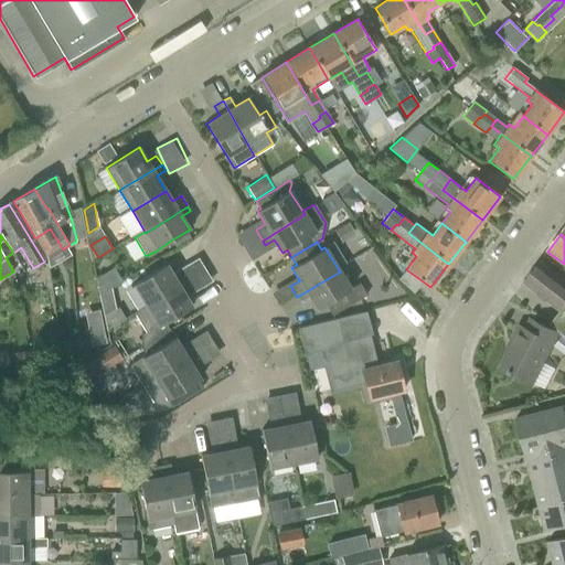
[(524,283),(561,310),(562,311),(564,313),(564,281),(540,263),(524,283)]
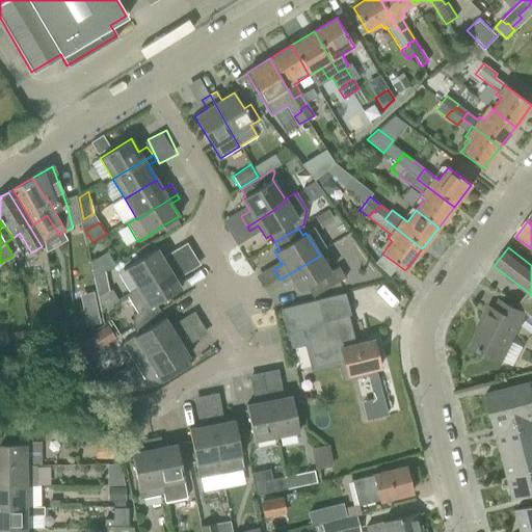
[(126,294),(128,298),(179,266),(173,257),(164,262),(157,249),(126,268),(137,288),(126,294)]
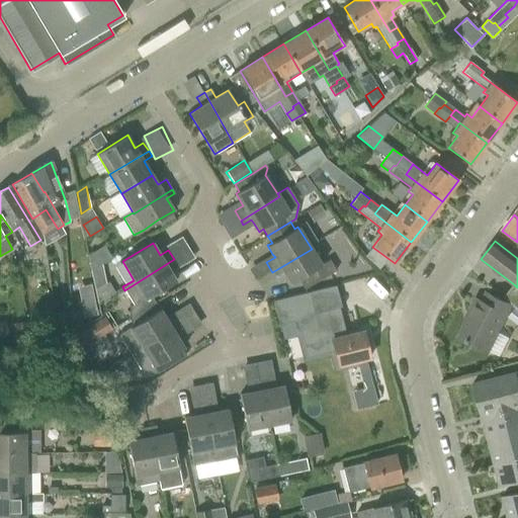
[(312,249),(272,272),(275,276),(283,271),(290,283),(315,269),(321,279),(336,270),(330,260),(321,265),(312,249)]
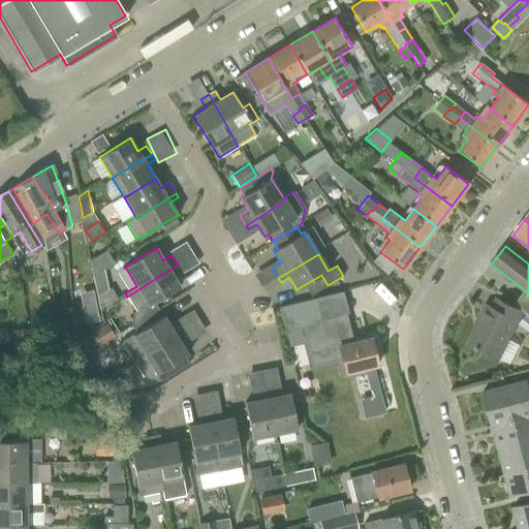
[(180,287),(174,278),(172,275),(181,270),(178,265),(127,297),(137,313),(133,315),(132,323),(134,327),(159,310),(154,302),(180,287)]
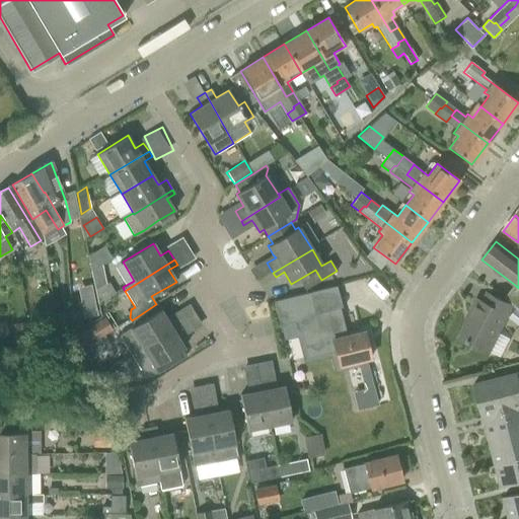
[(102,267),(91,274),(97,303),(108,296),(102,267)]
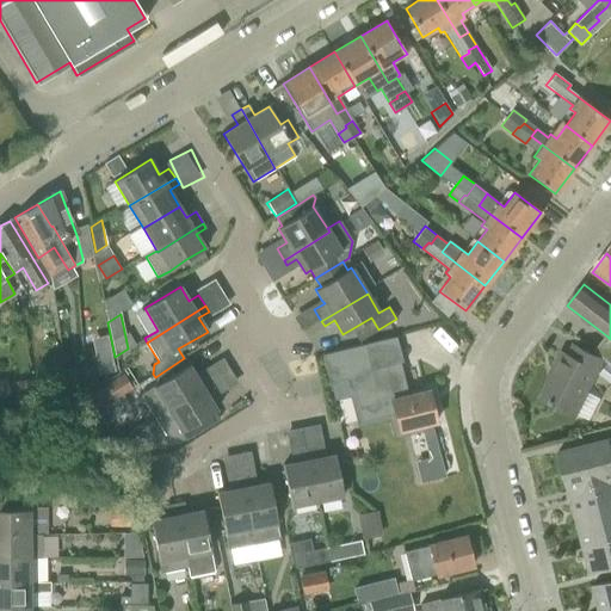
[(364,344),(322,355),(329,382),(351,377),(359,409),(362,419),(377,415),(377,417),(394,413),(399,431),(436,421),(436,419),(439,417),(437,406),(432,406),(429,390),(408,396),(400,362),(370,369),(364,344)]
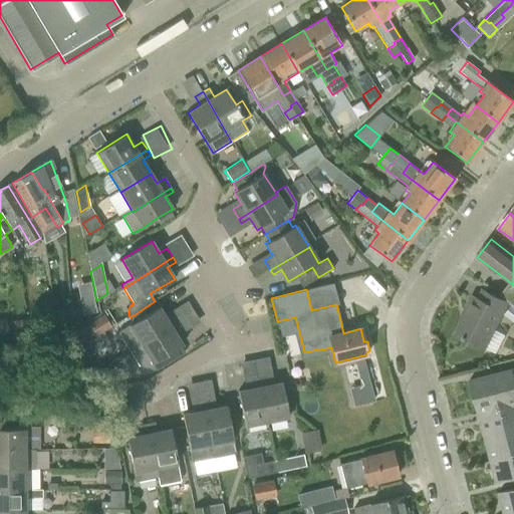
[(467,313),(456,335),(484,349),(485,347),(494,329),(502,313),(507,304),(482,292),(478,301),(472,298),(465,312),(467,313)]
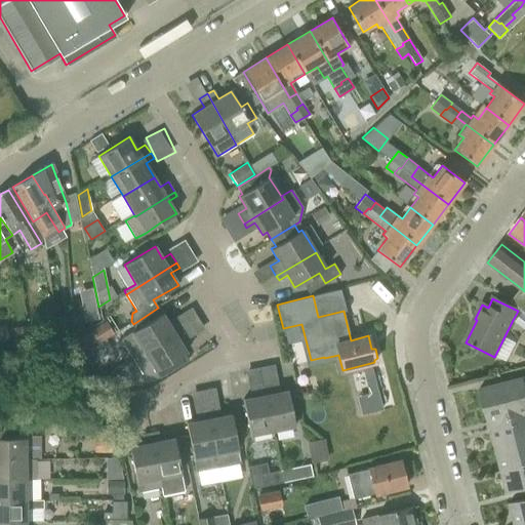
[(185,330),(182,327),(178,321),(170,326),(167,322),(162,314),(158,308),(133,324),(131,325),(135,330),(131,332),(120,339),(133,361),(185,330)]
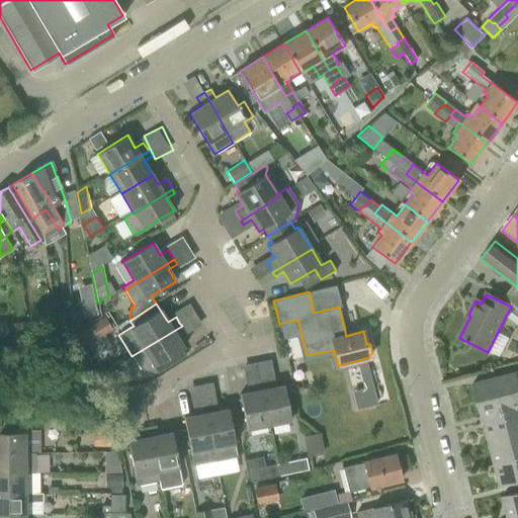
[(517,310),(515,308),(507,317),(517,325),(517,310)]
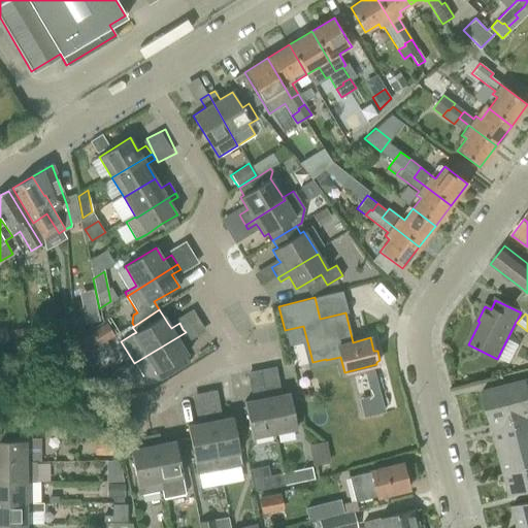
[(13,337),(13,330),(10,330),(9,322),(0,323),(0,343),(9,342),(8,337),(13,337)]
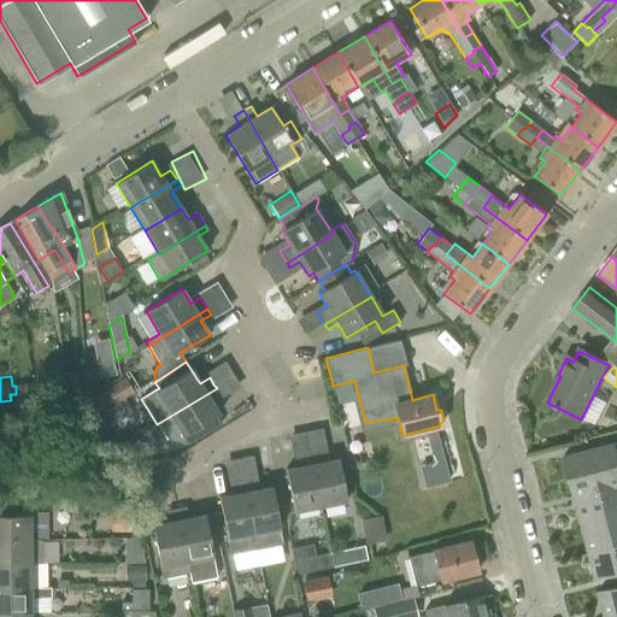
[(68,398),(76,398),(87,397),(84,376),(65,378),(66,393),(68,398)]
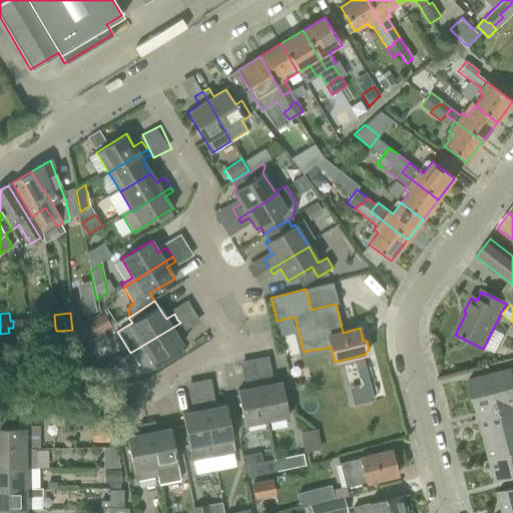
[(51,314),(40,315),(41,328),(53,327),(51,314)]
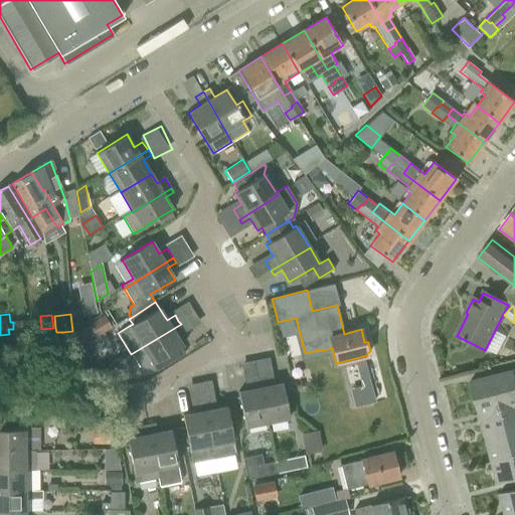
[(86,326),(76,331),(84,344),(94,338),(111,328),(104,315),(86,326)]
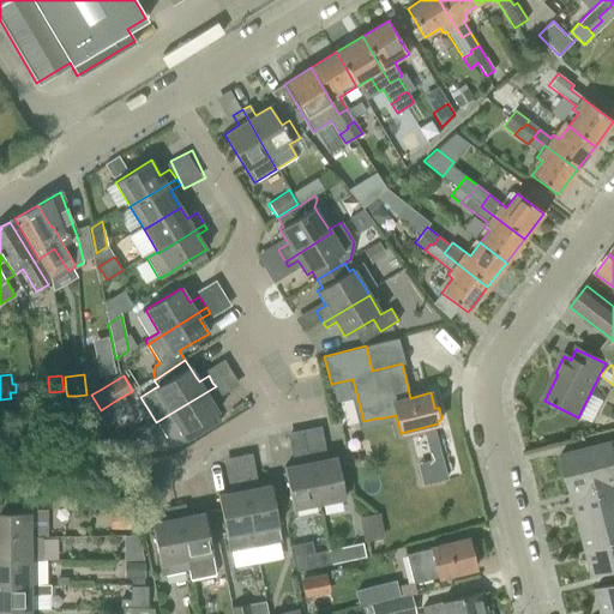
[(16,384),(16,392),(17,396),(41,393),(38,381),(16,384)]
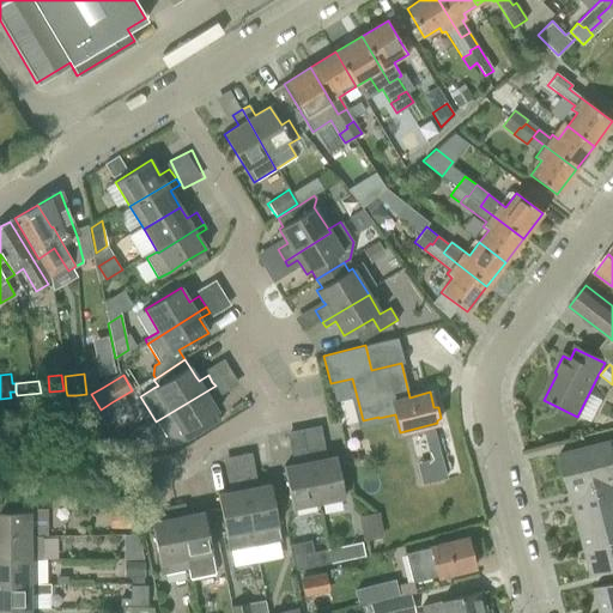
[(216,386),(156,422),(164,436),(187,441),(219,420),(216,413),(217,412),(208,398),(218,392),(216,386)]
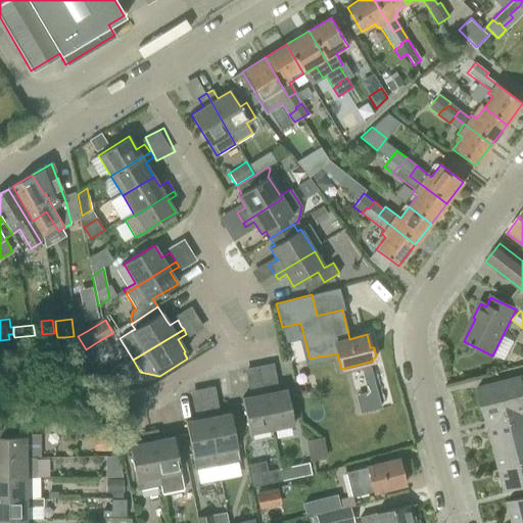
[(116,387),(107,372),(96,379),(104,393),(116,387)]
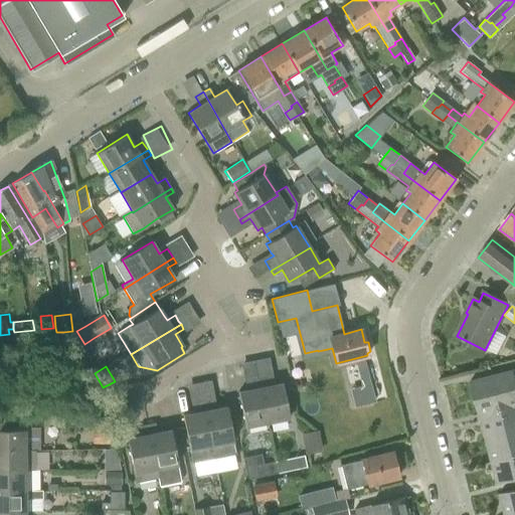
[(472,381),(481,420),(499,415),(497,410),(513,406),(514,405),(514,372),(514,370),(472,381)]
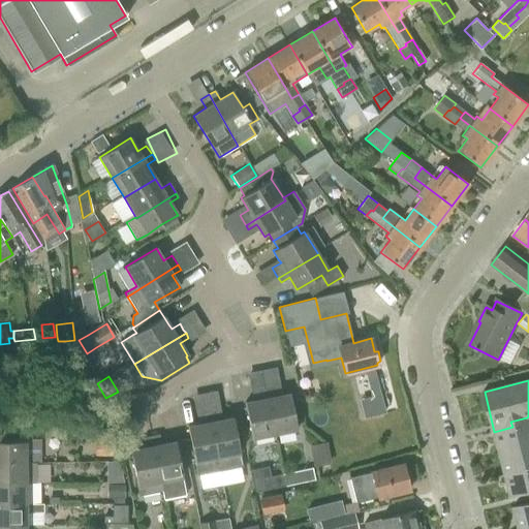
[(274,387),(266,389),(275,434),(297,430),(290,394),(281,396),(276,397),(274,387)]
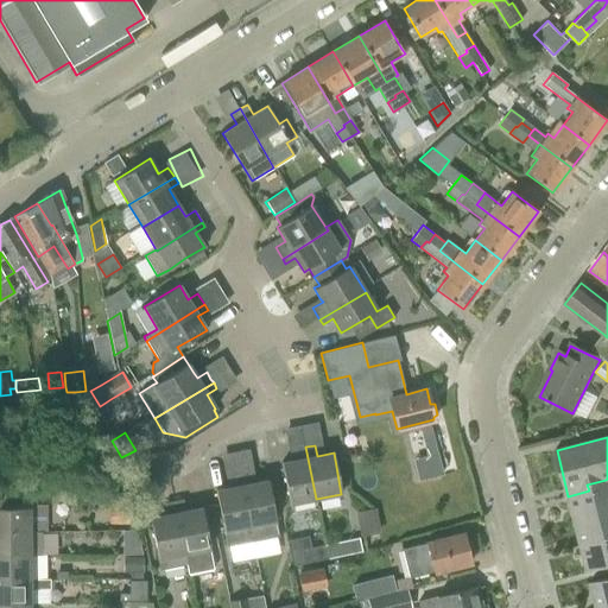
[(290,461),(282,463),(290,504),(316,499),(305,447),(304,447),(296,449),(298,460),(290,461)]
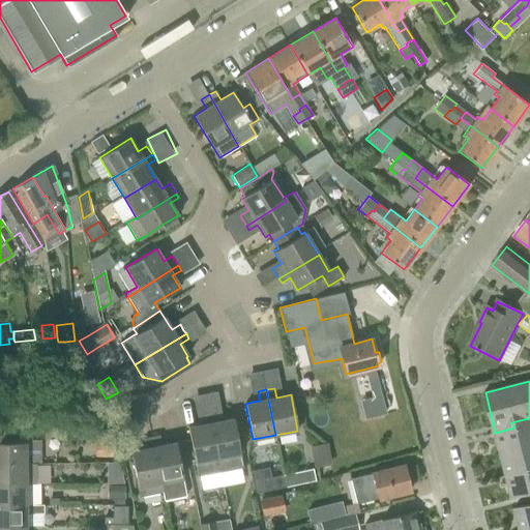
[(217,412),(211,413),(221,471),(242,467),(233,418),(219,421),(217,412)]
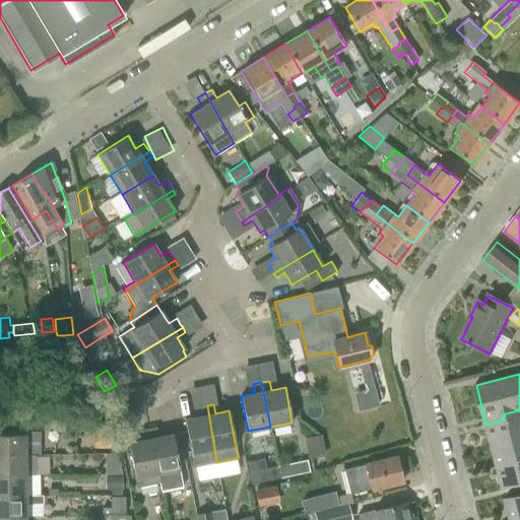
[(216,462),(207,405),(197,407),(199,416),(185,419),(194,467),(216,462)]
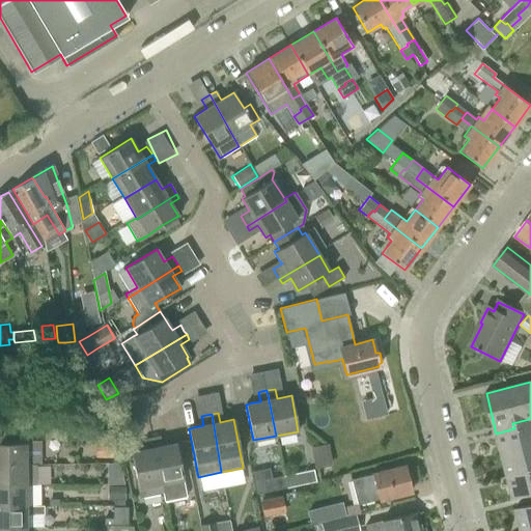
[(530,447),(530,425),(529,419),(512,423),(514,428),(496,434),(502,455),(530,447)]
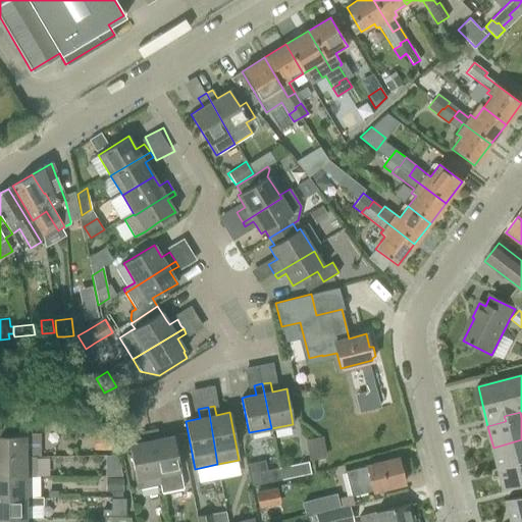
[(157,429),(152,430),(162,492),(184,488),(173,436),(159,438),(157,429)]
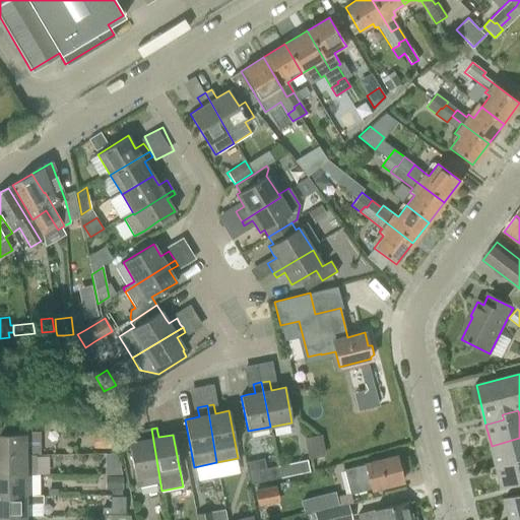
[(161,491),(151,429),(140,431),(142,440),(128,443),(137,486),(158,482),(160,491),(161,491)]
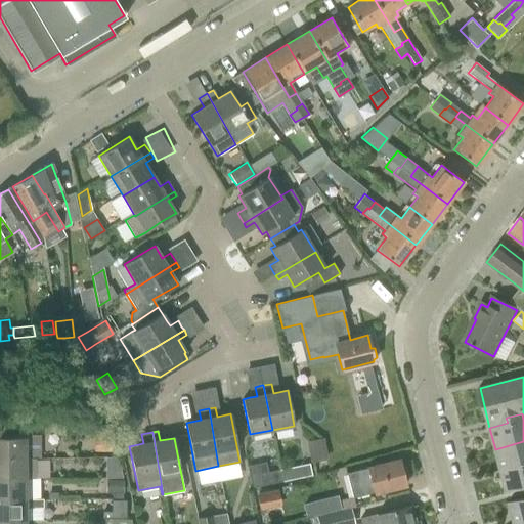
[(0,459),(36,459),(36,457),(26,457),(26,446),(42,446),(42,433),(26,433),(26,437),(0,437),(0,459)]
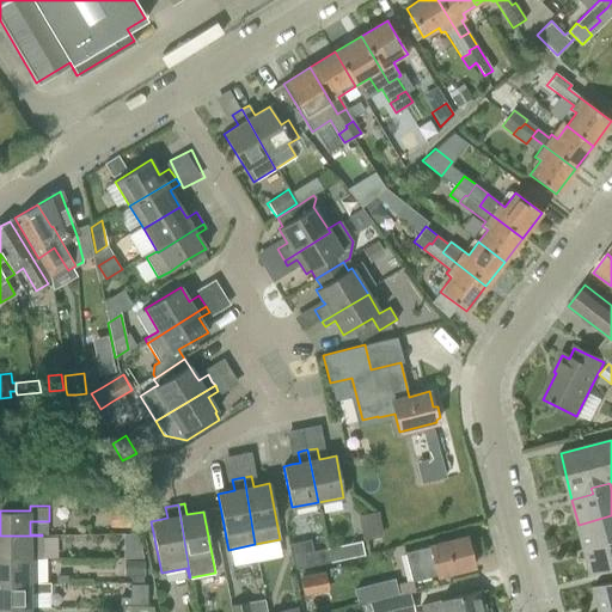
[(110,510),(110,528),(130,528),(130,506),(115,506),(115,510),(110,510)]
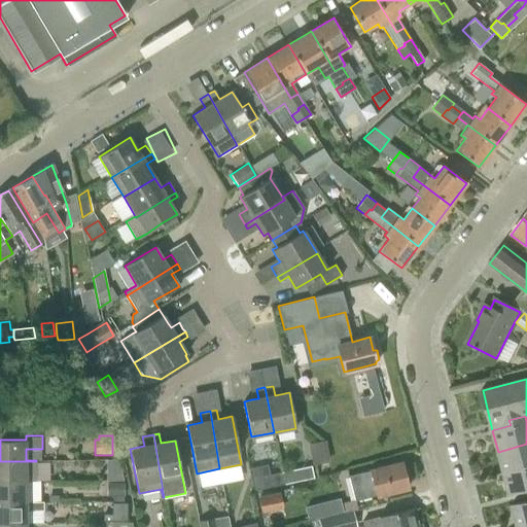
[(317,462),(334,459),(329,438),(312,442),(317,462)]
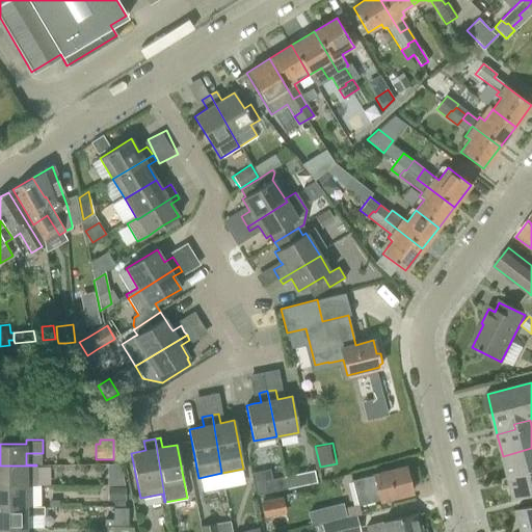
[(531,448),(503,456),(504,464),(508,479),(531,472),(531,448)]
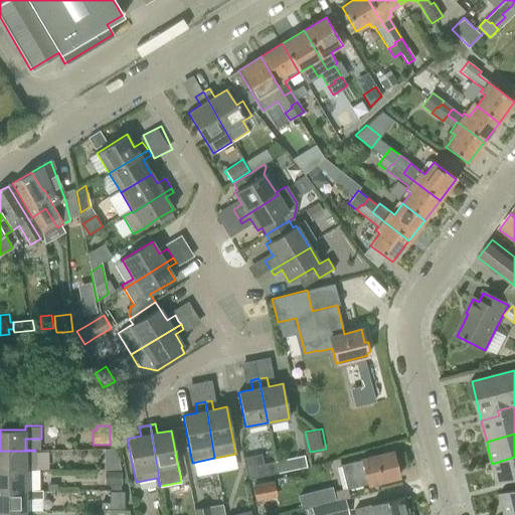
[(0,470),(25,471),(25,470),(35,470),(35,451),(0,451),(0,470)]
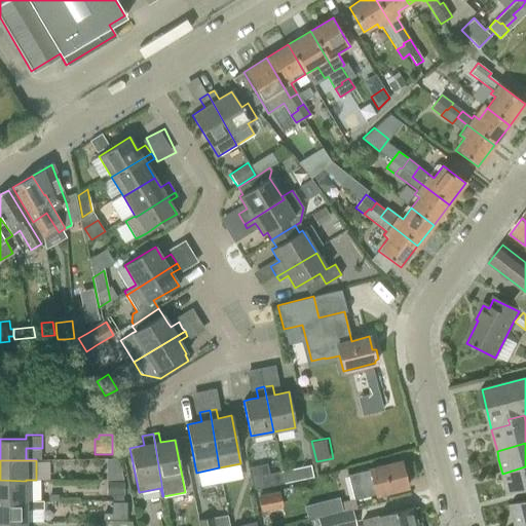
[(353,500),(407,487),(400,461),(347,475),(353,500)]
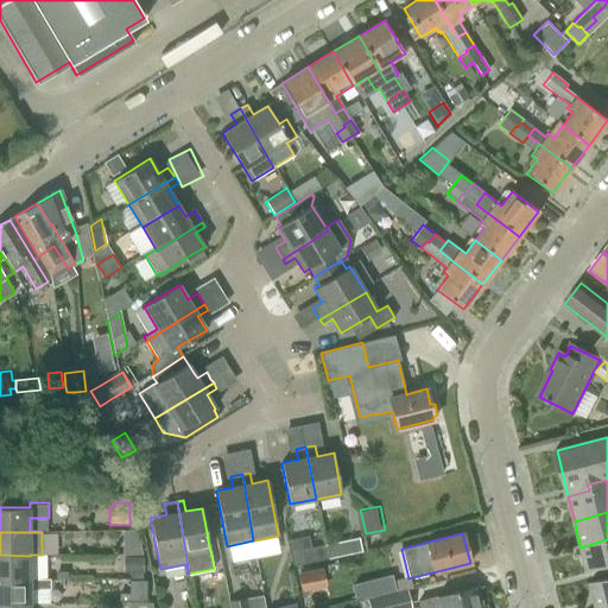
[(587,571),(607,565),(607,539),(581,548),(582,551),(587,571)]
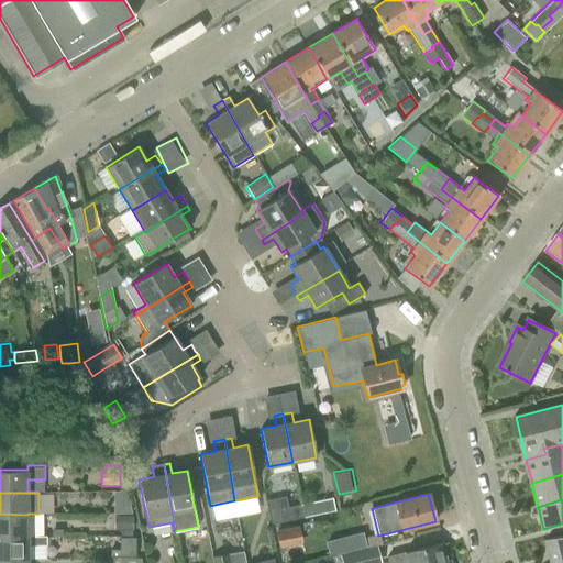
[(322,500),(300,505),(302,518),(324,514),(322,500)]
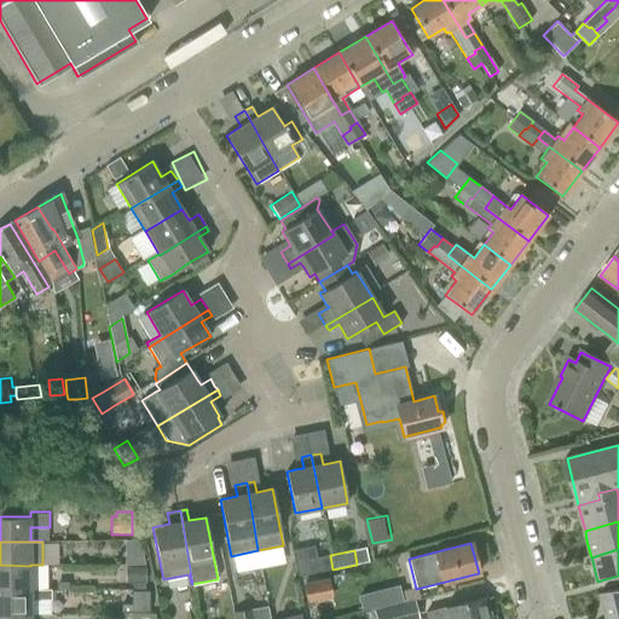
[(333,570),(330,555),(317,557),(306,560),(308,574),(333,570)]
